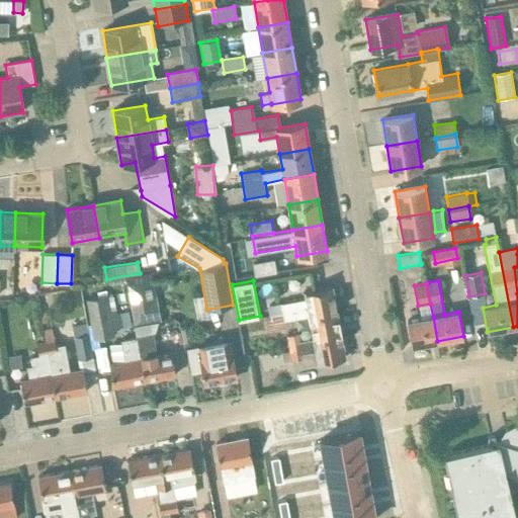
[(309,316),(337,311),(333,286),(304,291),(306,299),(293,301),(269,306),(269,311),(282,309),(284,320),(309,315),(309,316)]
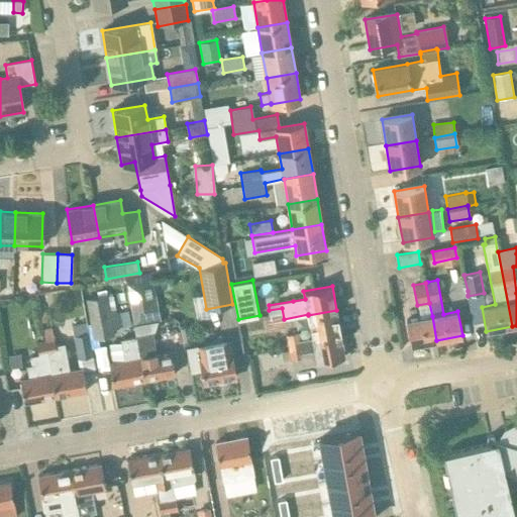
[(86,300),(93,339),(114,335),(110,312),(128,309),(125,293),(86,300)]
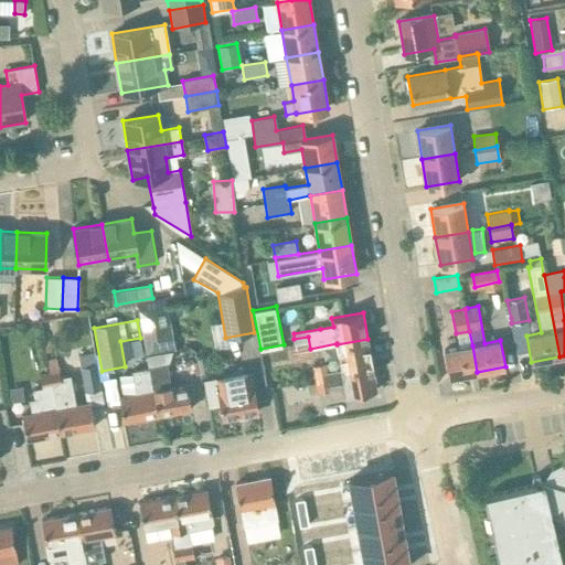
[(169,321),(141,326),(146,355),(174,350),(169,321)]
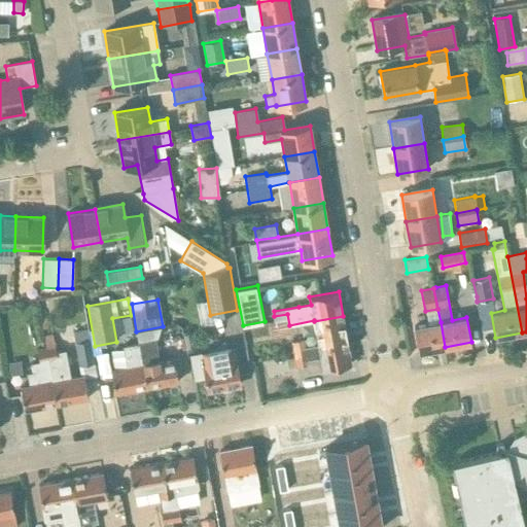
[(343,316),(314,321),(318,345),(347,340),(343,316)]
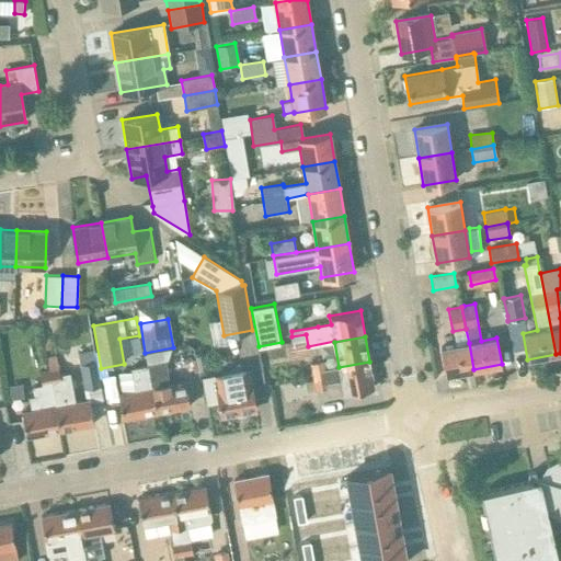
[(446,375),(473,369),(469,343),(441,347),(446,375)]
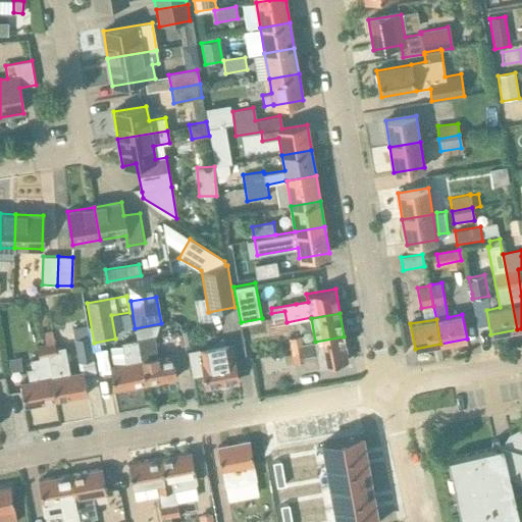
[(72,328),(77,362),(93,360),(87,325),(72,328)]
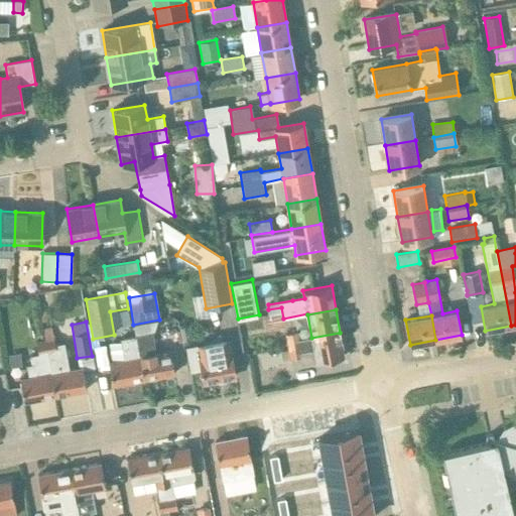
[(45,340),(55,396),(87,390),(83,367),(68,370),(63,344),(53,345),(50,327),(43,329),(44,340),(45,340)]
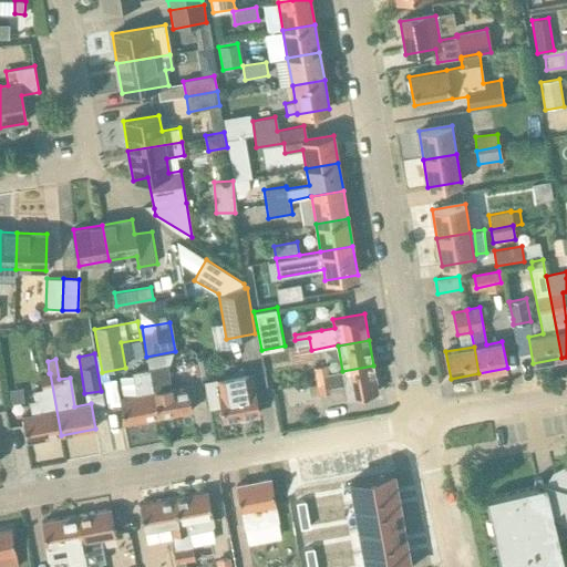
[(153,392),(158,416),(193,411),(188,385),(172,389),(166,362),(148,367),(148,369),(153,392)]
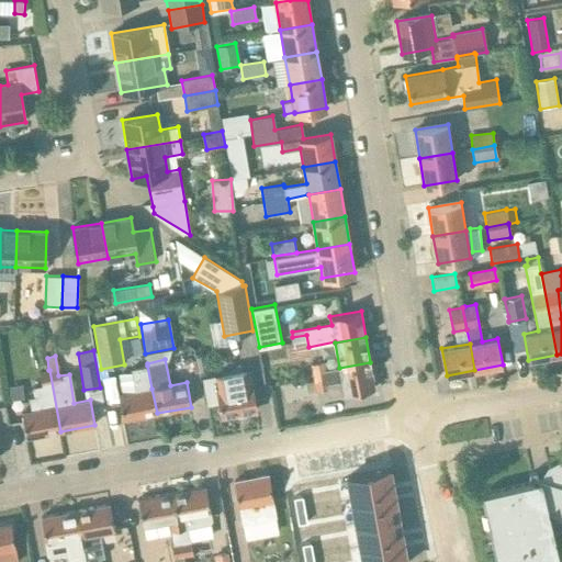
[(327,370),(325,361),(311,363),(312,373),(327,370)]
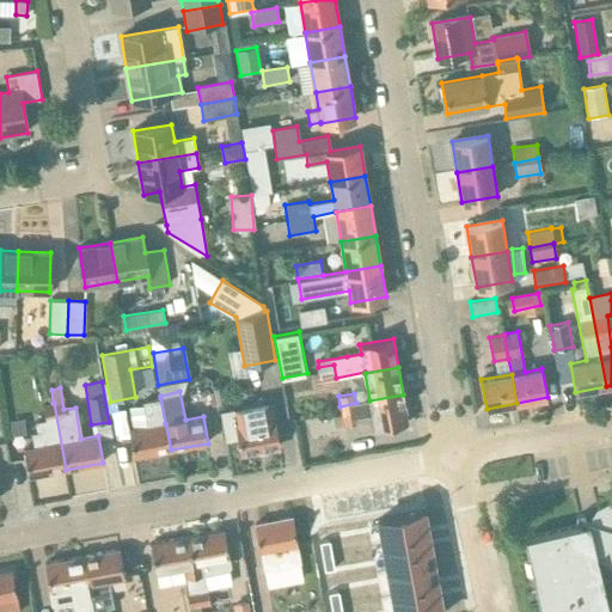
[(341,415),(332,417),(335,427),(360,423),(359,417),(372,415),(374,429),(408,423),(403,395),(369,401),(356,403),(340,407),(341,415)]
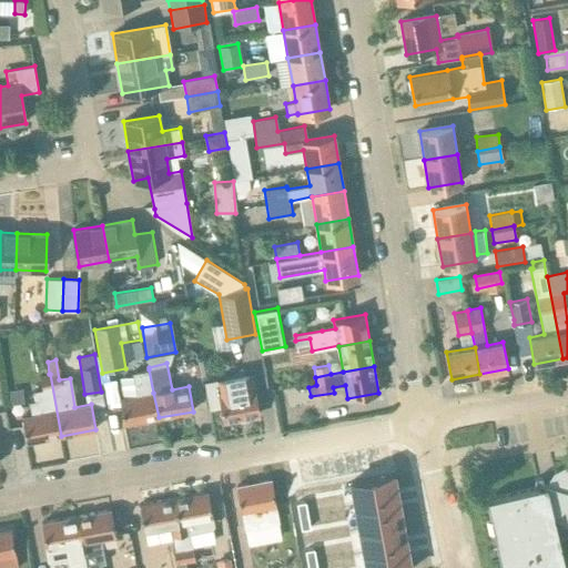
[(120,399),(124,424),(159,417),(153,393),(149,369),(132,373),(135,396),(120,399)]
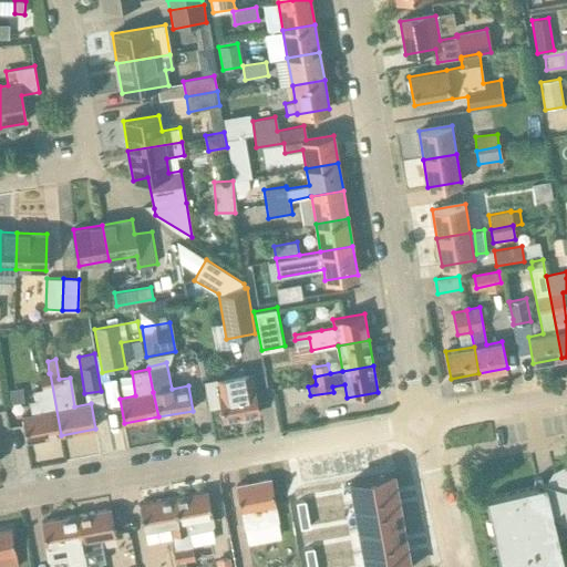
[(21,416),(27,442),(61,435),(50,373),(49,373),(40,374),(42,389),(33,391),(34,400),(29,401),(31,414),(21,416)]
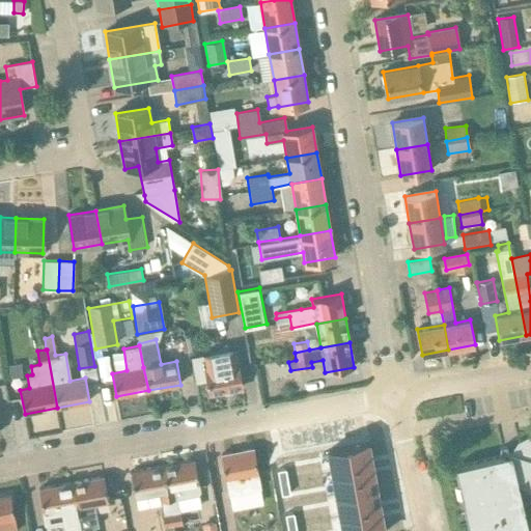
[(206,380),(210,394),(242,388),(238,364),(233,365),(231,352),(220,354),(192,359),(196,382),(206,380)]
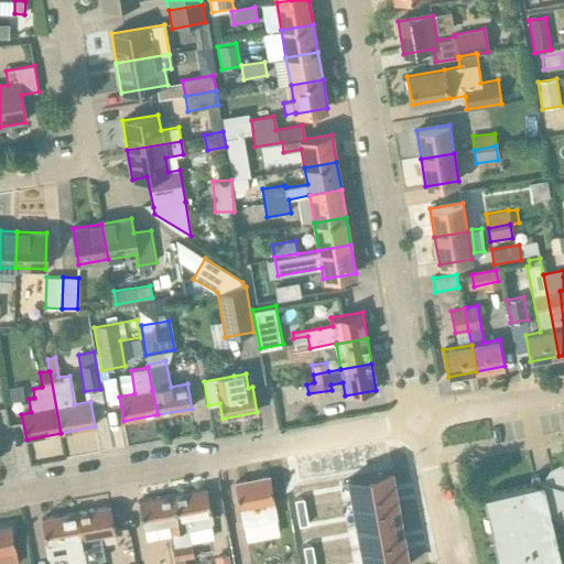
[(561,563),(550,514),(562,522),(563,522),(563,461),(550,468),(553,479),(484,496),(487,512),(483,513),(489,541),(494,541),(499,563),(561,563)]
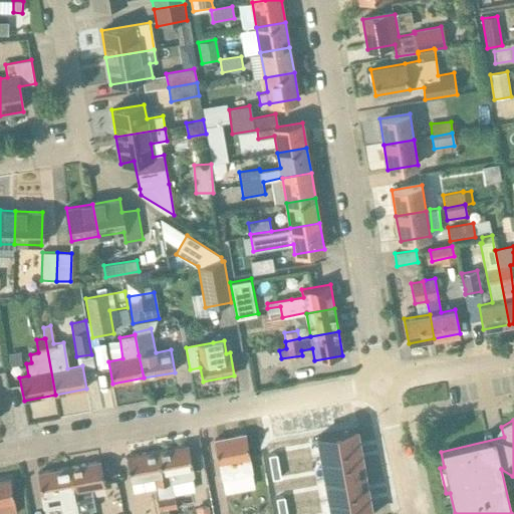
[(324,458),(362,451),(358,429),(320,435),(324,458)]
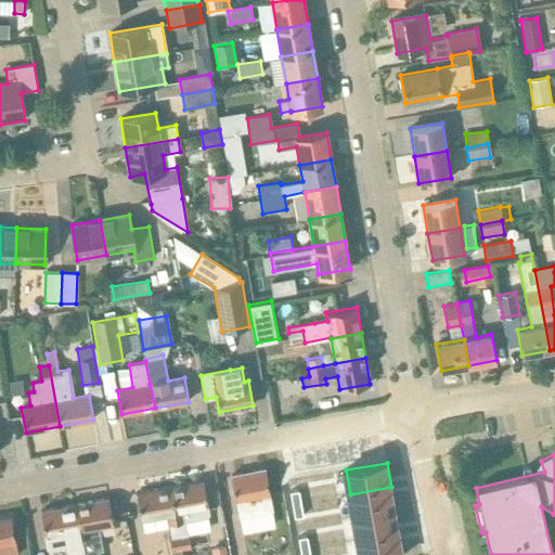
[(243,499),(246,515),(262,512),(259,495),(270,493),(266,469),(231,475),(235,500),(243,499)]
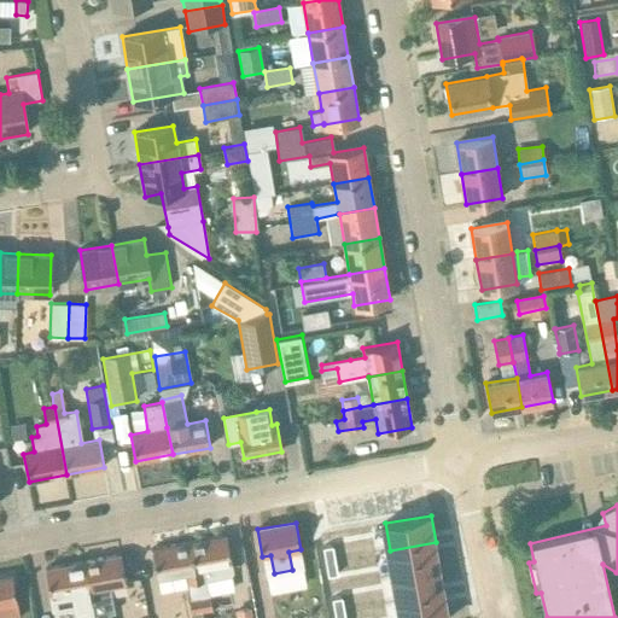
[(194,570),(203,612),(213,611),(207,581),(229,576),(233,571),(232,563),(227,535),(188,542),(194,570)]
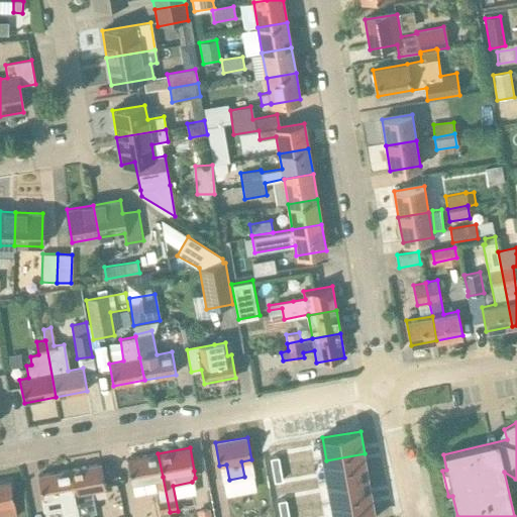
[(162,513),(162,516),(170,516),(170,512),(163,477),(158,453),(126,459),(130,482),(150,479),(152,488),(157,487),(159,501),(158,502),(161,513),(162,513)]
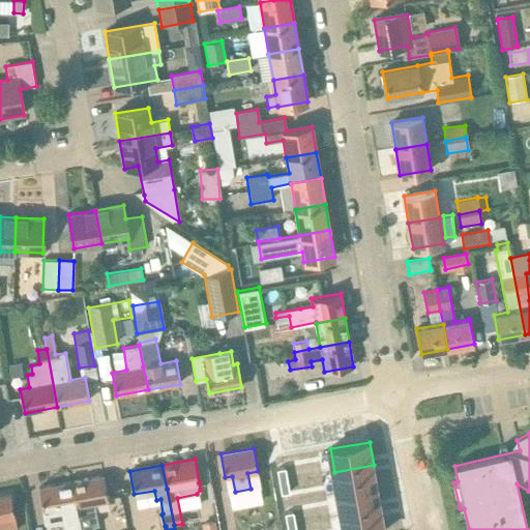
[(374,465),(334,472),(339,494),(378,488),(374,465)]
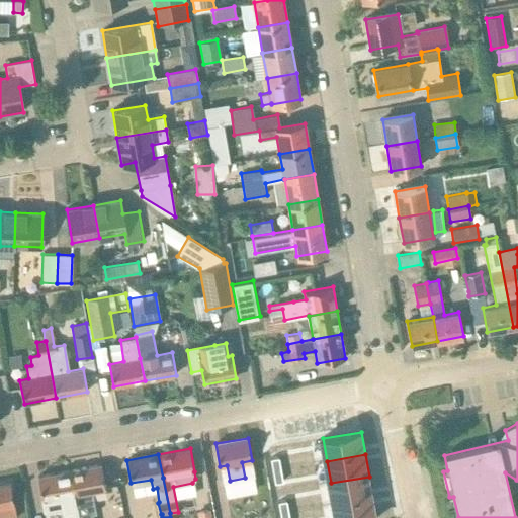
[(273,471),(281,469),(279,457),(271,459),(273,471)]
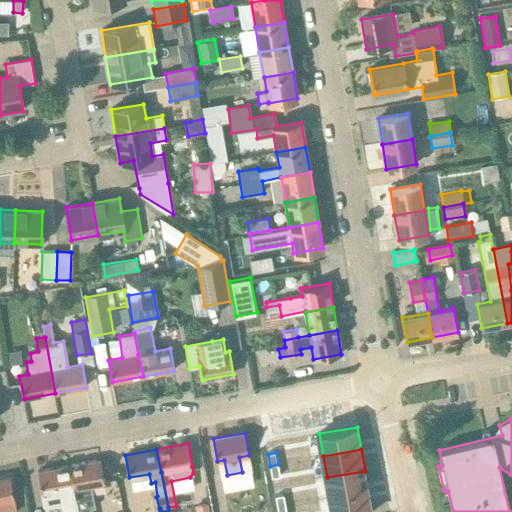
[(69,465),(77,511),(91,511),(91,508),(95,507),(91,485),(104,483),(100,460),(69,465)]
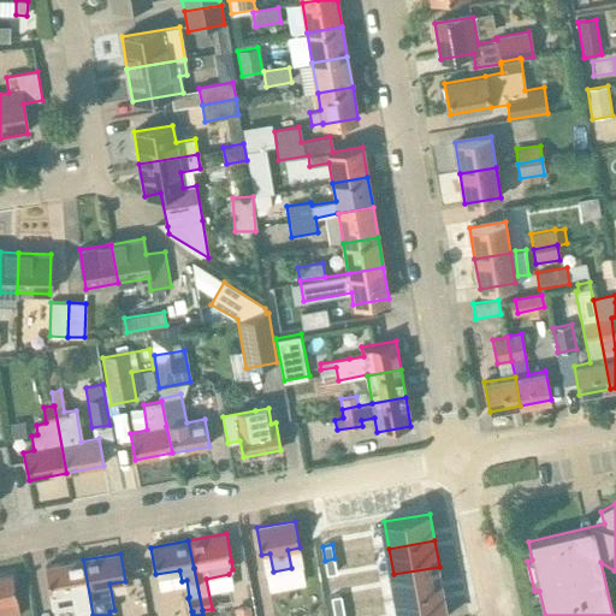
[(335,558),(325,561),(327,574),(337,573),(335,558)]
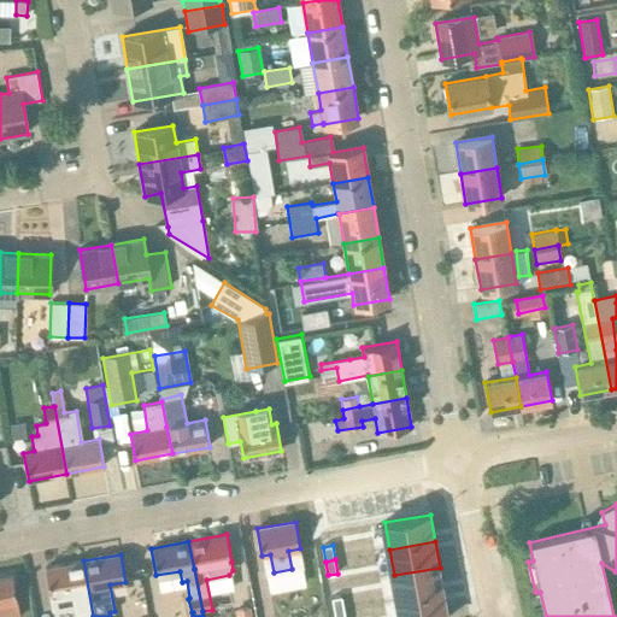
[(80,604),(82,616),(93,616),(83,560),(46,568),(53,609),(80,604)]
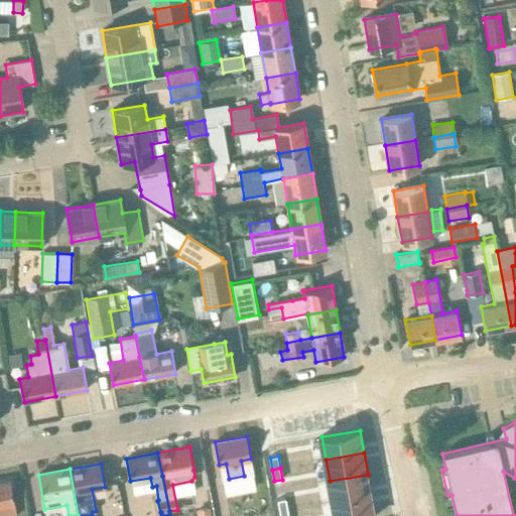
[(368,475),(330,481),(334,503),(372,496),(368,475)]
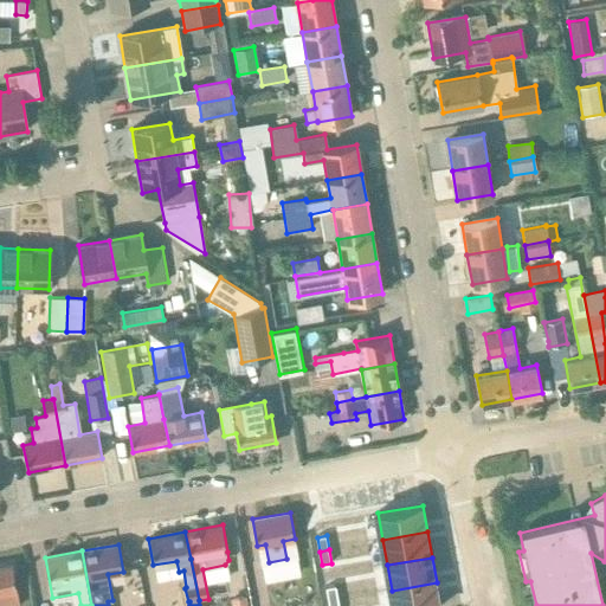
[(0,605),(19,605),(12,565),(0,566),(0,605)]
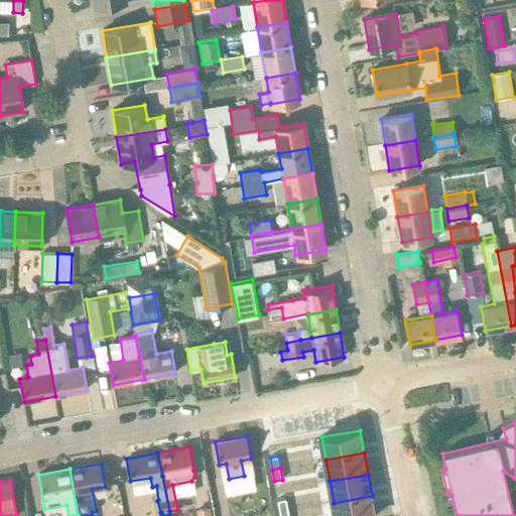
[(374,515),(372,496),(334,503),(335,515),(374,515)]
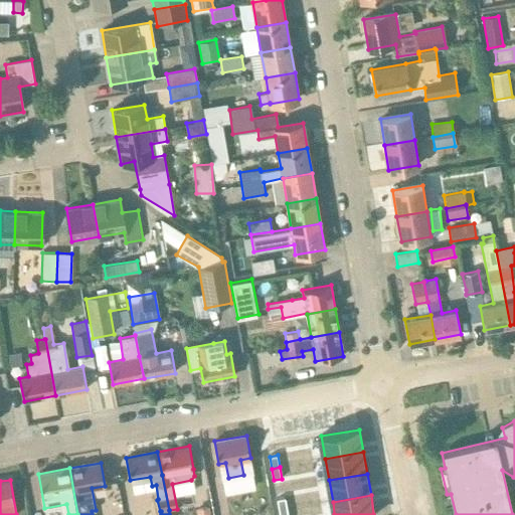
[(280,511),(288,510),(286,498),(278,499),(280,511)]
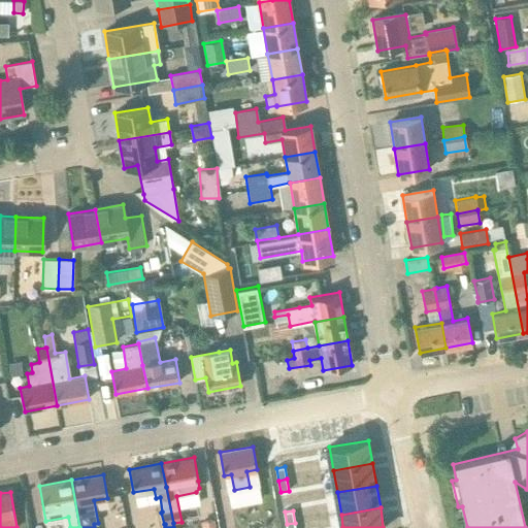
[(213,527),(212,519),(201,521),(202,527),(213,527)]
